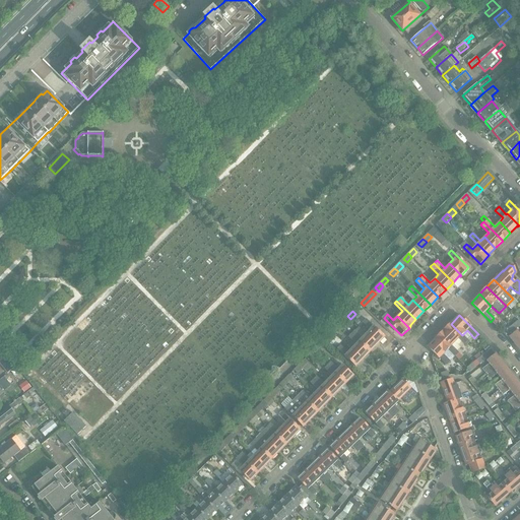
[(343,327),(348,322),(345,318),(340,323),(343,327)]
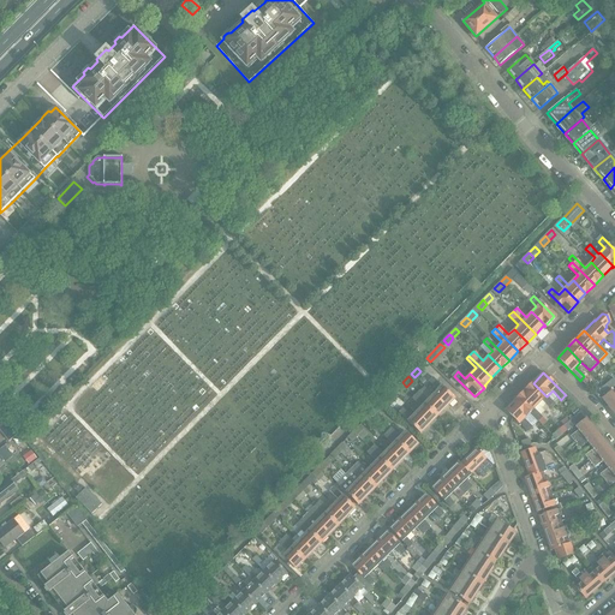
[(433,394),(445,407),(453,399),(433,377),(429,382),(434,387),(436,384),(439,388),(433,394)]
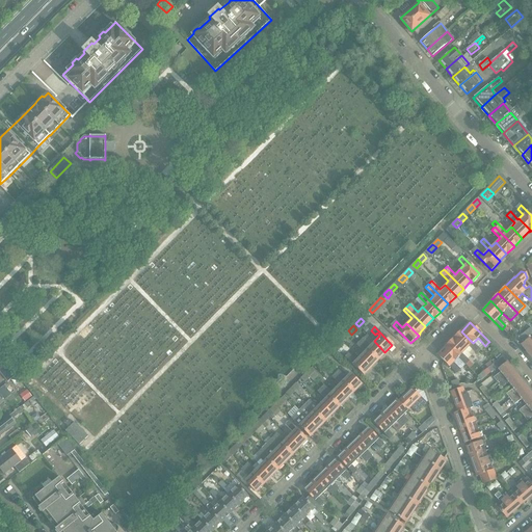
[(346,340),(351,335),(348,330),(343,336),(346,340)]
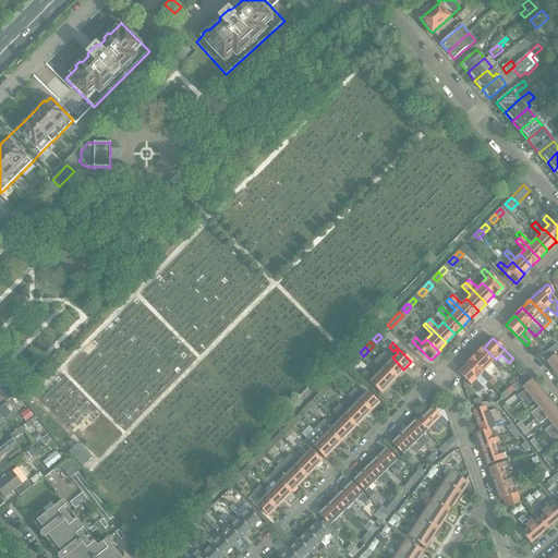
[(504,367),(496,360),(484,348),(475,355),(488,367),(492,364),(500,372),(504,367)]
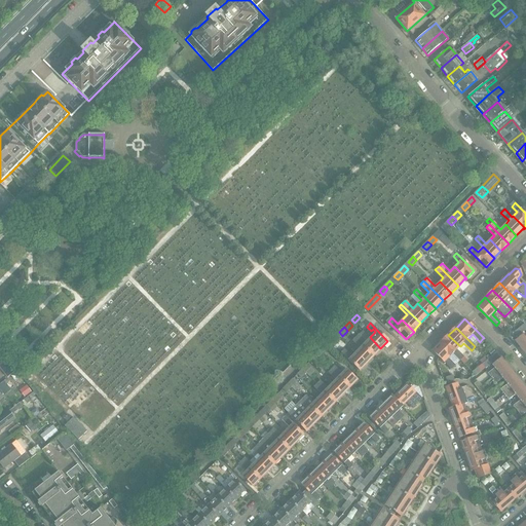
[(380,348),(370,337),(364,342),(362,340),(363,338),(359,334),(355,338),(373,355),(380,348)]
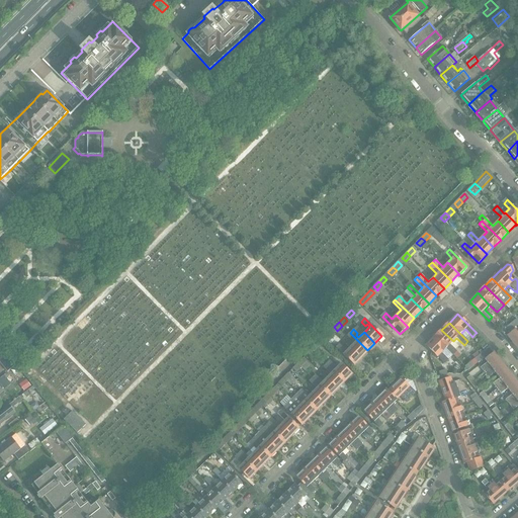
[(515,329),(506,336),(513,344),(517,340),(517,332),(515,329)]
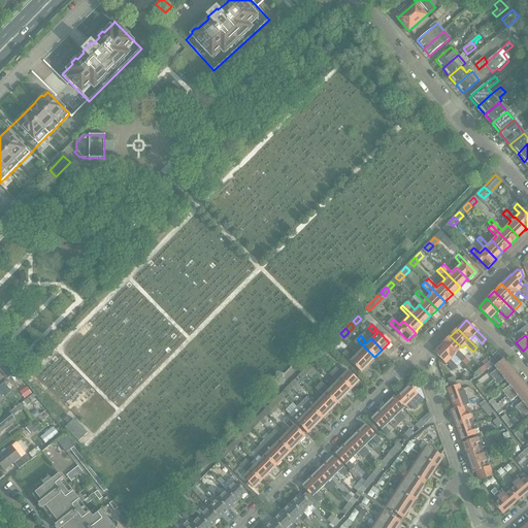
[(459,351),(462,348),(450,336),(442,343),(455,355),(462,363),(466,359),(459,351)]
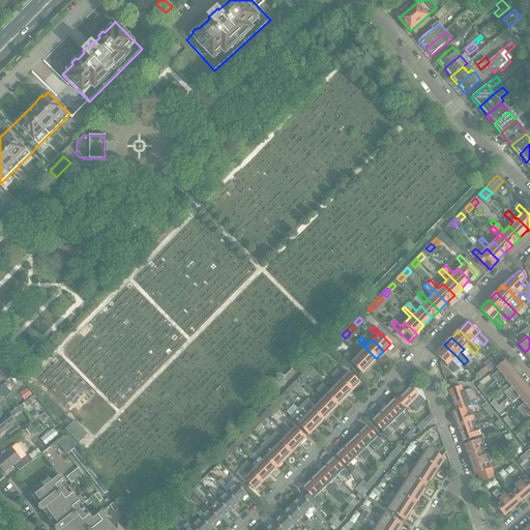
[(332,351),(340,344),(336,341),(329,348),(332,351)]
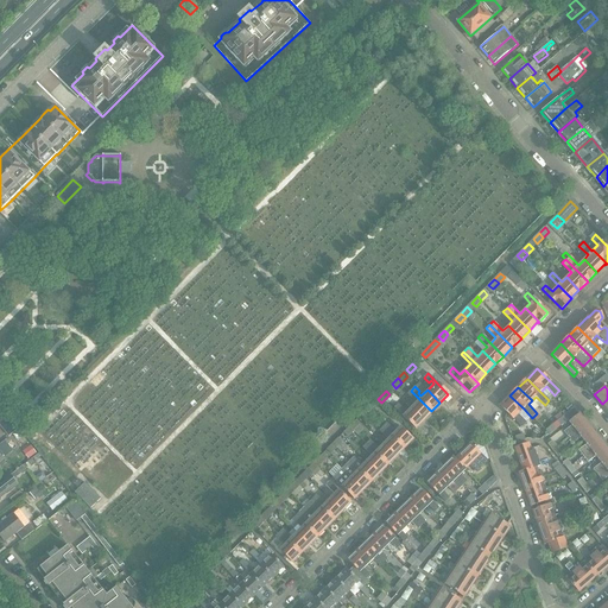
[(423,419),(431,411),(411,391),(406,394),(410,398),(406,403),(423,419)]
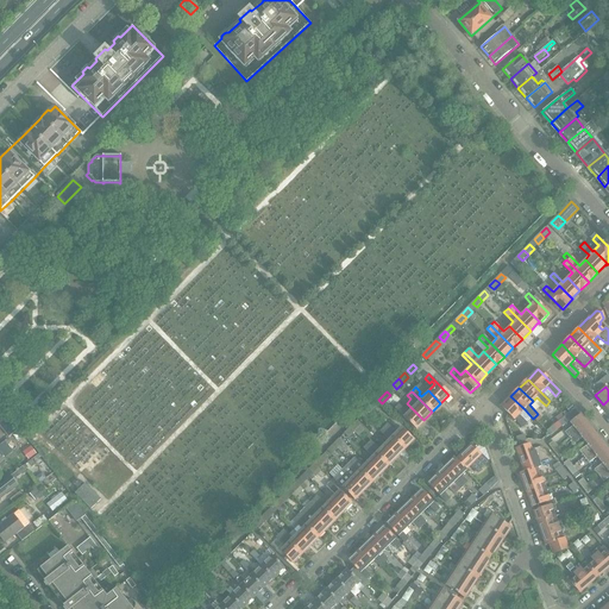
[(519,415),(525,409),(510,396),(501,406),(507,412),(523,428),(527,424),(519,415)]
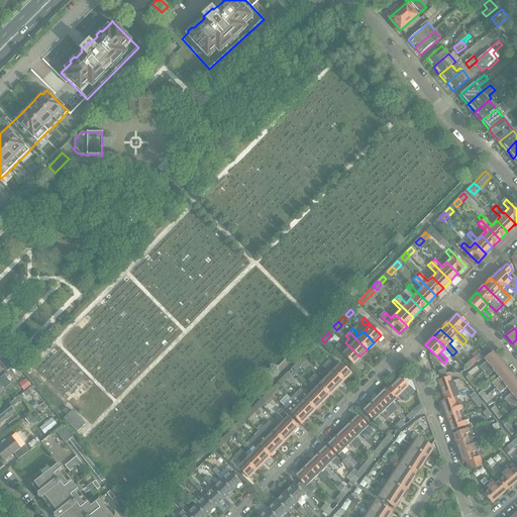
[(352,364),(359,356),(345,342),(341,345),(338,342),(335,346),(352,364)]
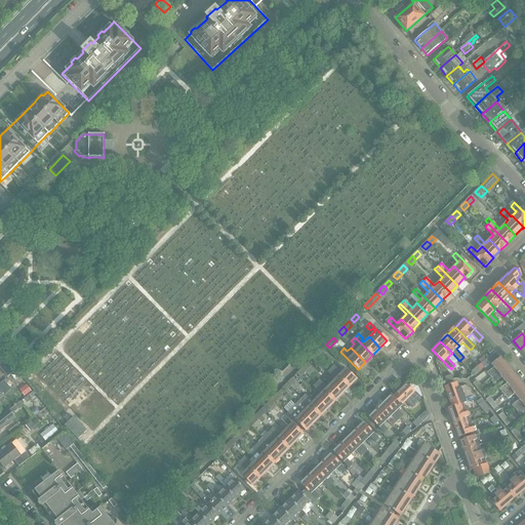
[(320,358),(325,353),(321,349),(316,354),(320,358)]
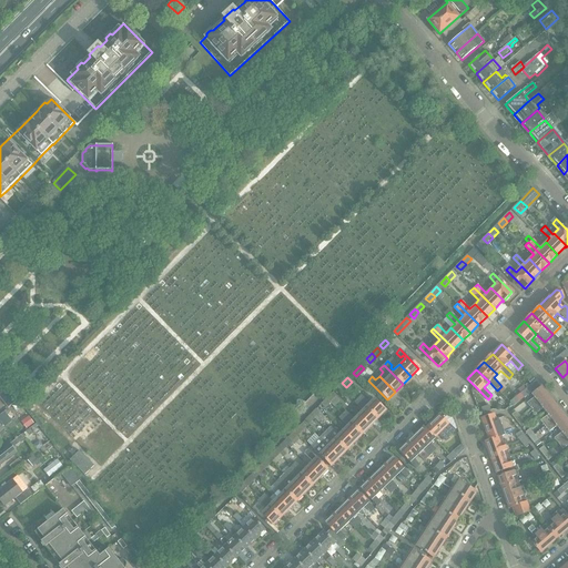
[(528,389),(531,393),(531,394),(530,394),(534,397),(526,403),(530,408),(548,395),(541,387),(541,386),(537,381),(527,388),(528,389)]
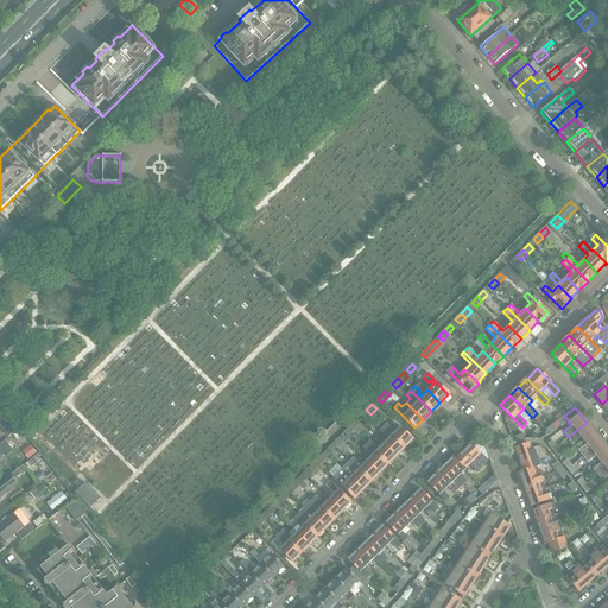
[(365,420),(371,415),(366,410),(360,416),(365,420)]
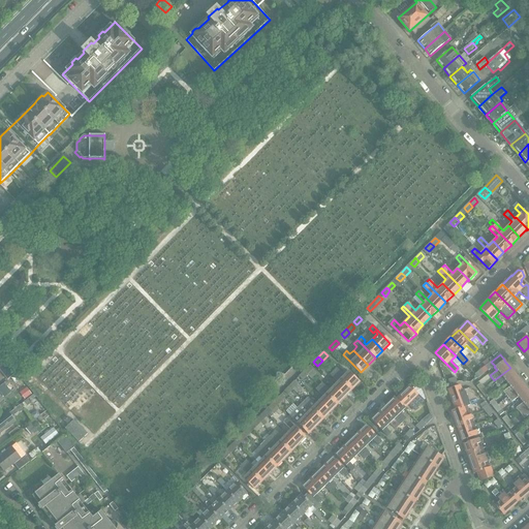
[(0,366),(0,370),(3,374),(12,367),(7,361),(0,366)]
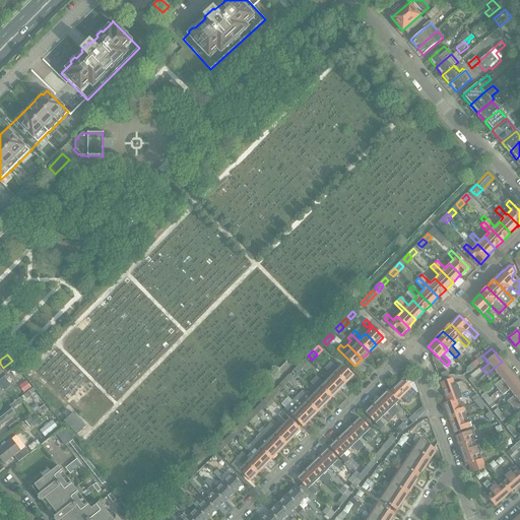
[(303,369),(308,364),(304,360),(299,365),(303,369)]
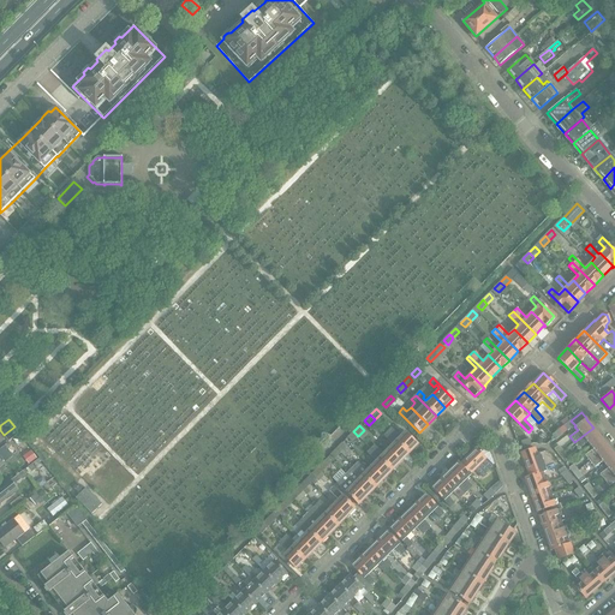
[(4,435),(9,442),(21,434),(15,427),(4,435)]
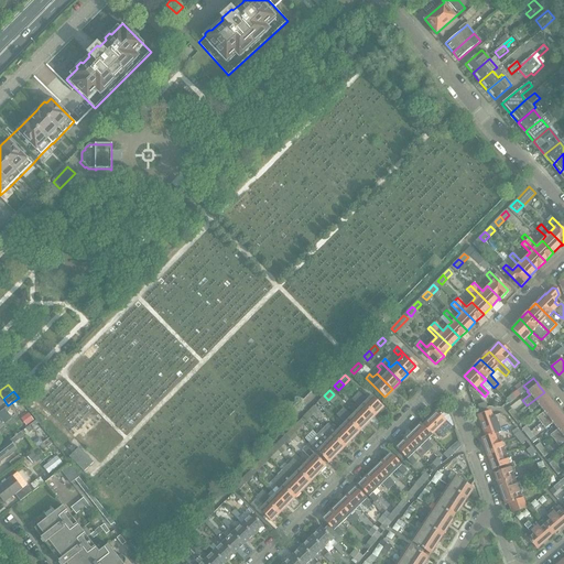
[(382,408),(371,396),(365,402),(361,399),(364,397),(359,392),(355,397),(375,415),(382,408)]
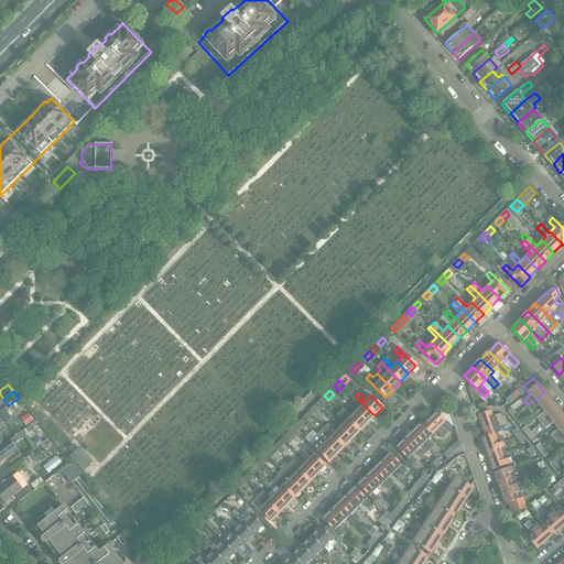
[(551,401),(546,396),(544,392),(527,405),(531,411),(538,405),(541,409),(551,401)]
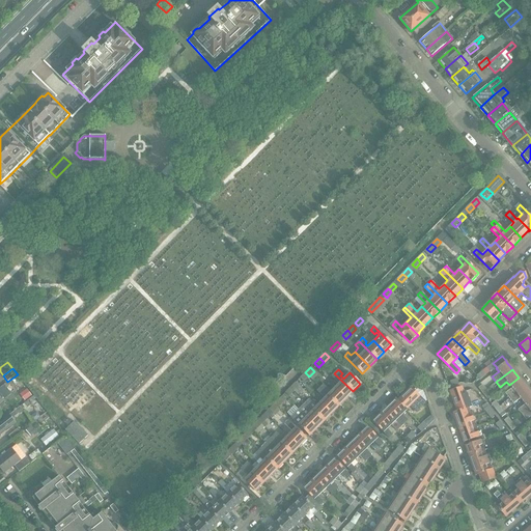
[(486,375),(482,371),(476,375),(480,381),(486,375)]
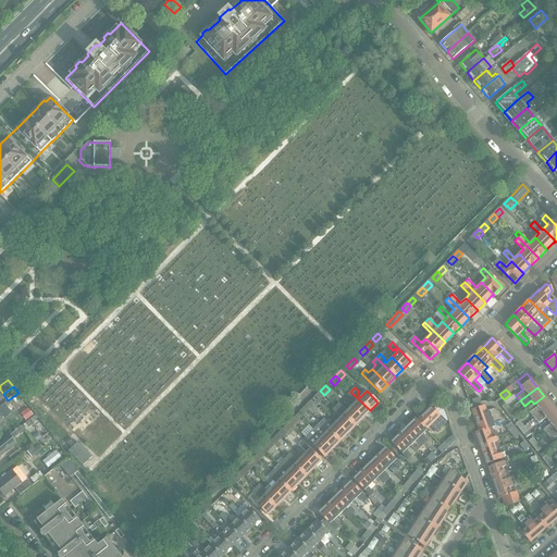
[(319,400),(324,395),(320,391),(314,397),(319,400)]
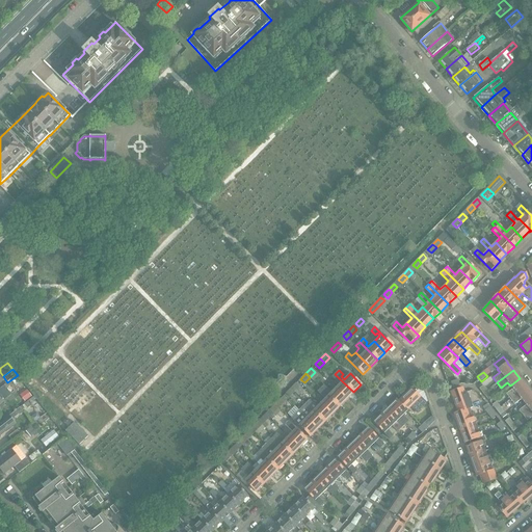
[(346,399),(353,392),(335,374),(331,377),(336,381),(338,380),(341,383),(336,389),(346,399)]
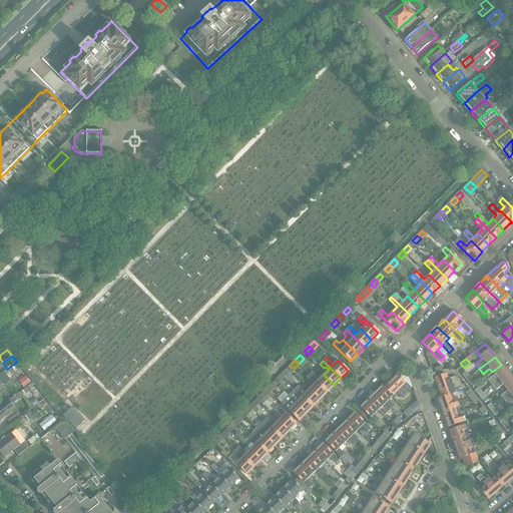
[(491,385),(507,373),(501,365),(492,372),(494,375),(487,380),(491,385)]
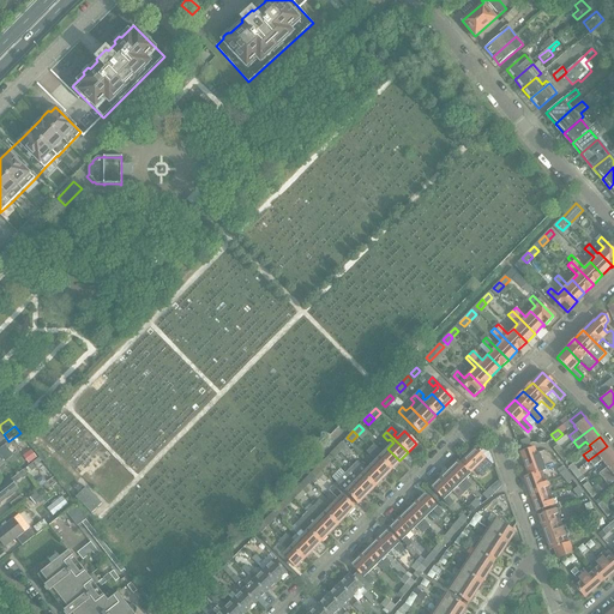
[(529,438),(519,440),(522,447),(531,444),(529,438)]
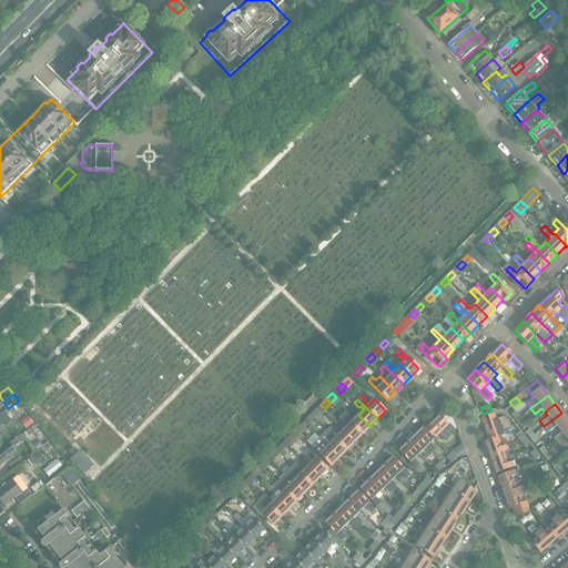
[(315,418),(321,413),(316,409),(311,415),(315,418)]
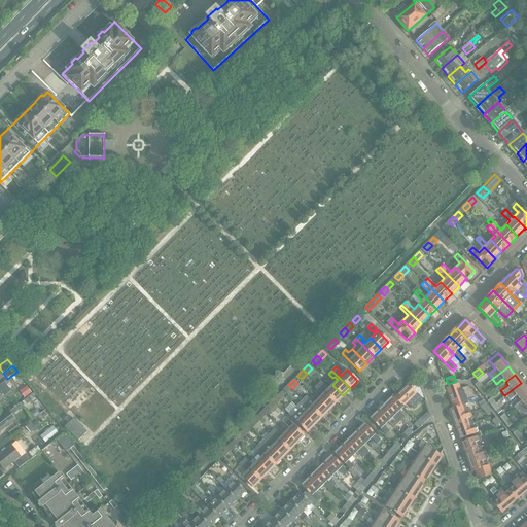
[(343,395),(332,385),(327,390),(324,387),(325,385),(321,381),(317,385),(336,402),(343,395)]
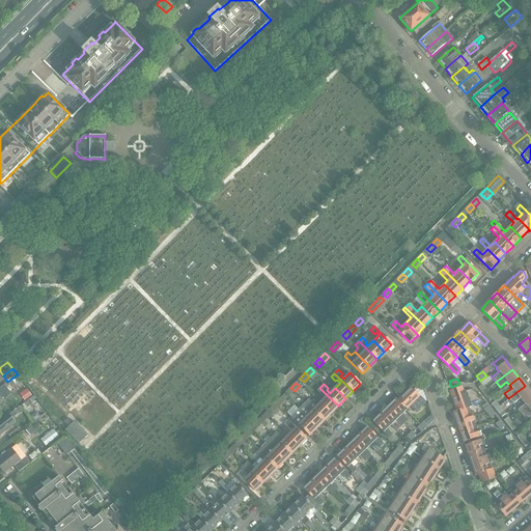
[(11,394),(4,385),(0,388),(0,393),(3,398),(4,399),(11,394)]
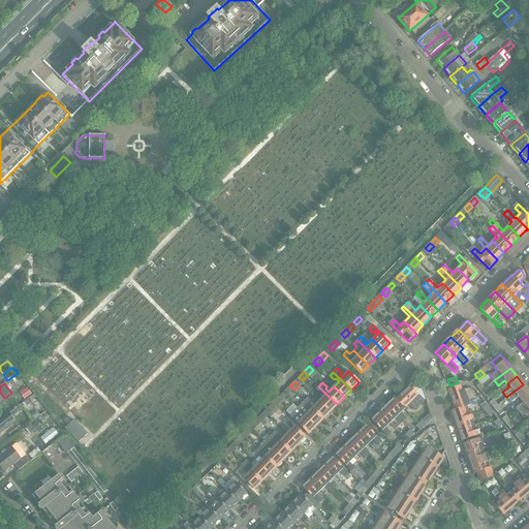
[(449,397),(464,392),(462,384),(447,390),(449,397)]
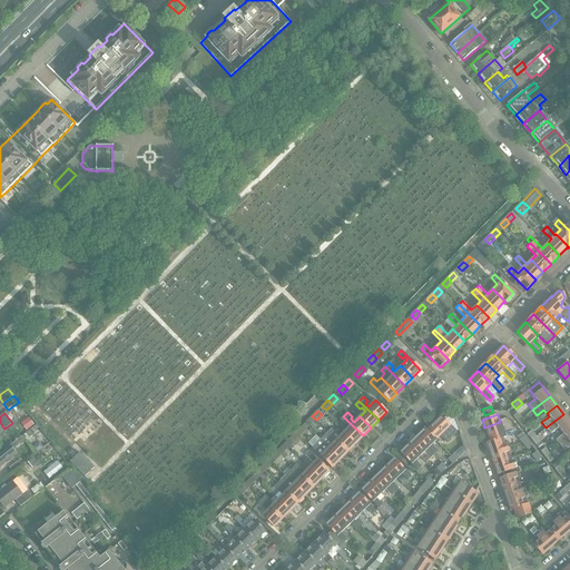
[(560,431),(569,422),(563,414),(546,428),(550,433),(558,428),(560,431)]
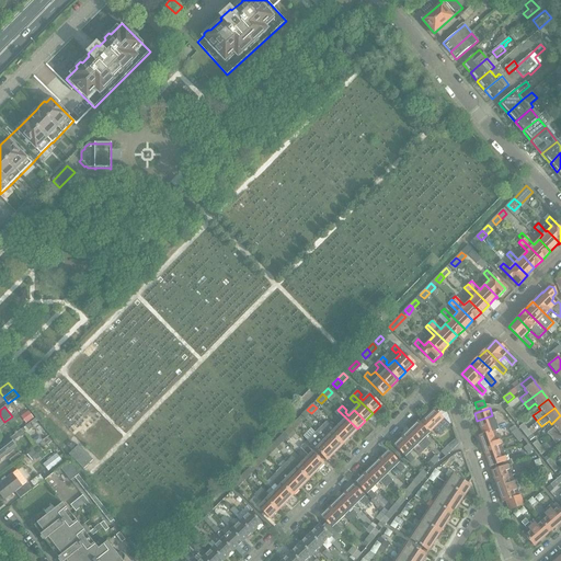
[(306,419),(311,413),(307,410),(301,415),(306,419)]
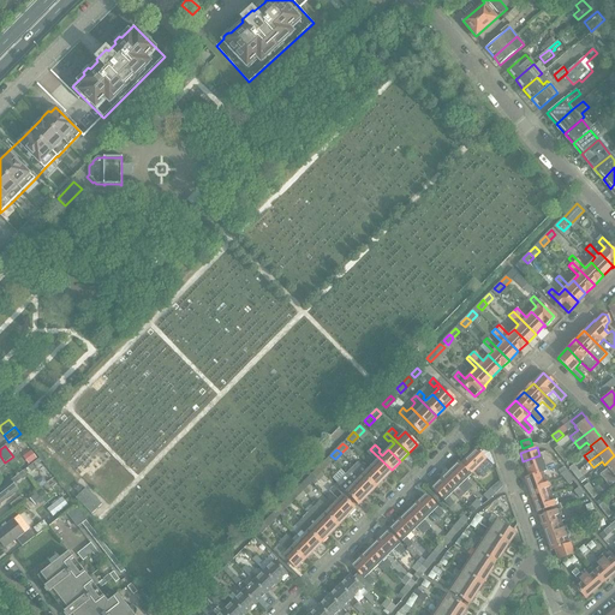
[(383,478),(392,470),(370,449),(366,453),(371,459),(374,457),(377,460),(370,466),(383,478)]
